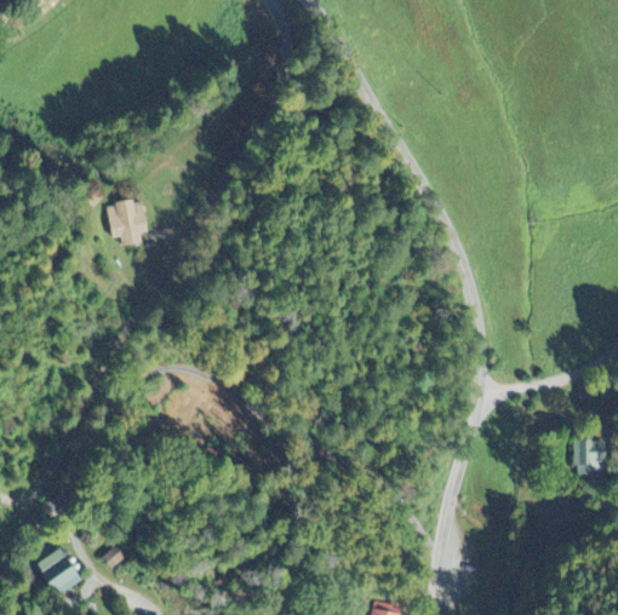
[(143,241),(141,233),(149,231),(142,197),(106,205),(112,237),(119,236),(121,246),(143,241)]
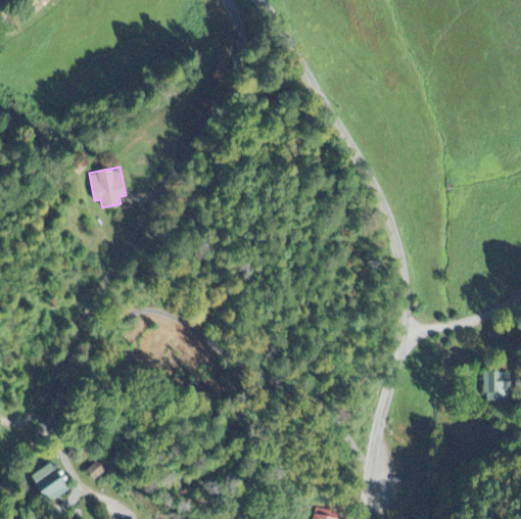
[(483,398),(509,397),(508,370),(481,371),(483,398)]
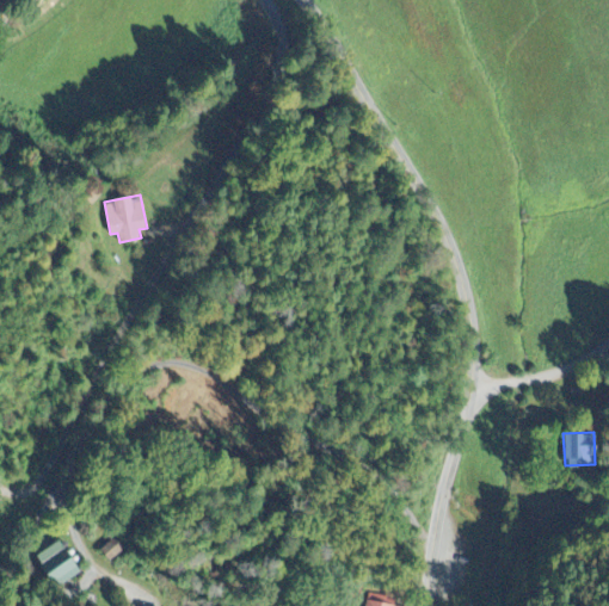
[(102,546),(110,560),(124,550),(116,537),(102,546)]
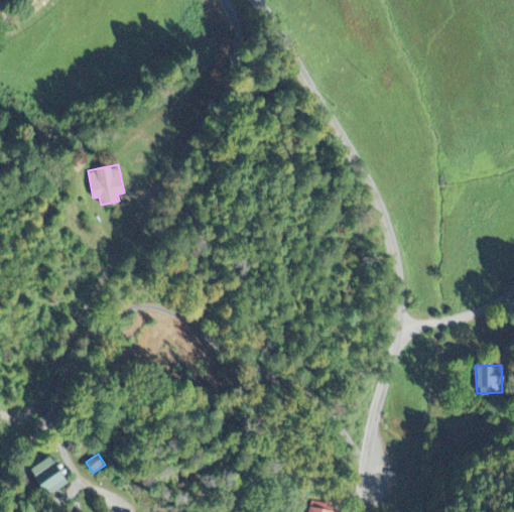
[(48,495),(69,483),(52,456),(32,468),(48,495)]
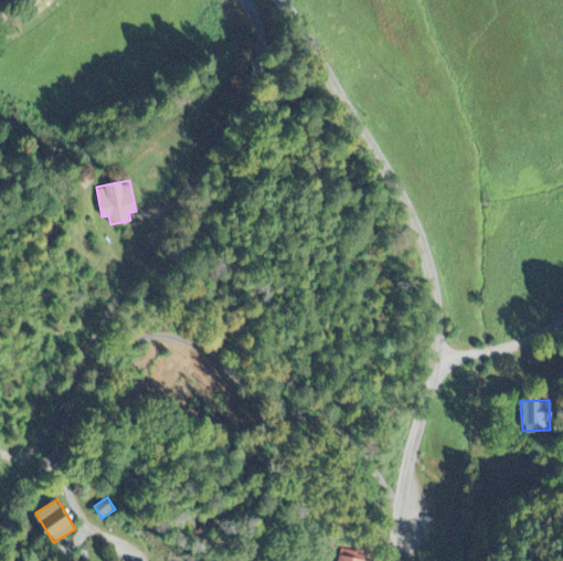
[(338,541),(332,560),(373,560),(375,556),(362,552),(363,547),(338,541)]
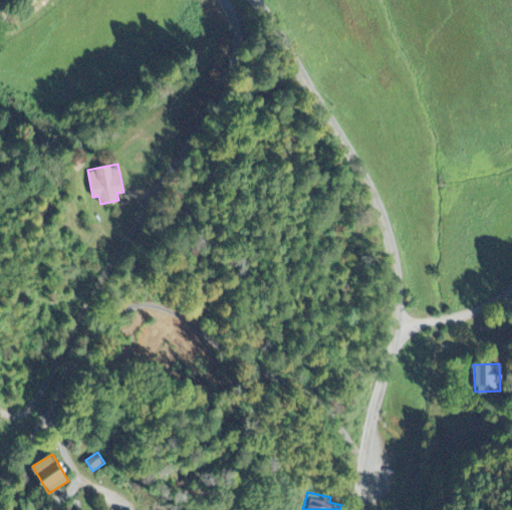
All buildings are outlined.
